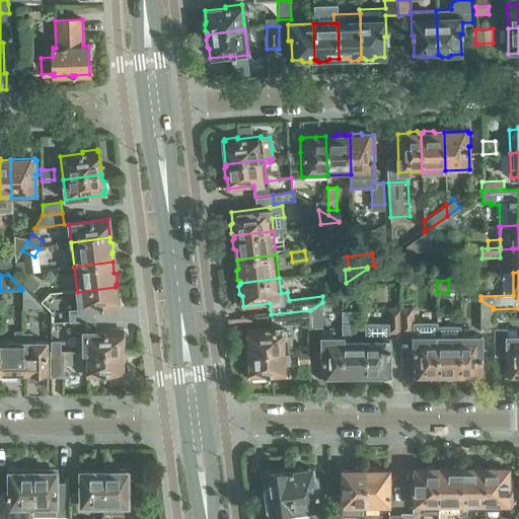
[(32,294),(41,302),(51,291),(43,284),(32,294)]
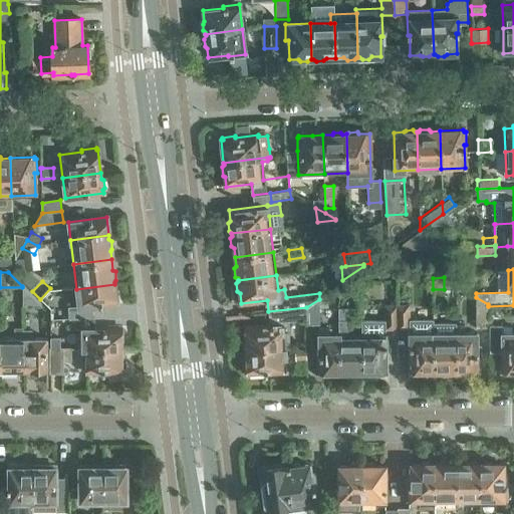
[(78,305),(68,306),(69,319),(70,319),(91,317),(90,306),(104,304),(116,303),(114,284),(76,289),(78,305)]
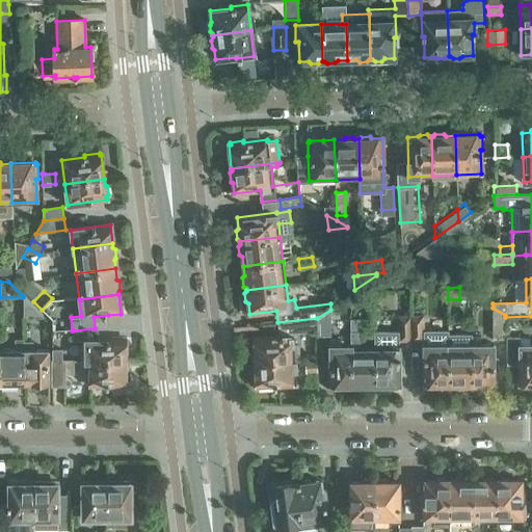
[(23,317),(43,317),(23,296),(23,297),(23,317)]
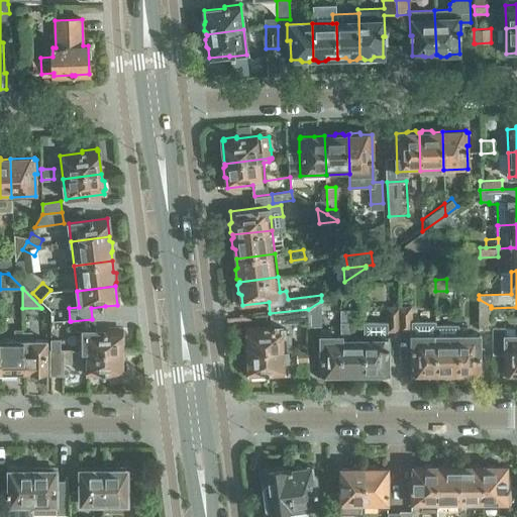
[(479,330),(492,330),(491,327),(491,308),(491,306),(479,299),(479,330)]
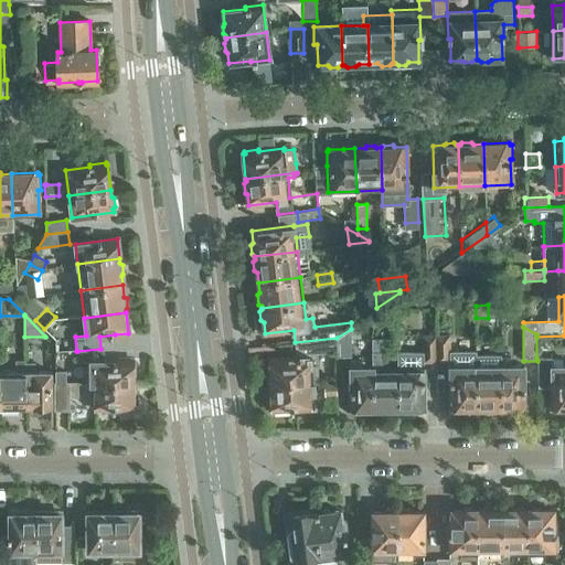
[(351,356),(351,329),(337,338),(336,350),(336,356),(351,356)]
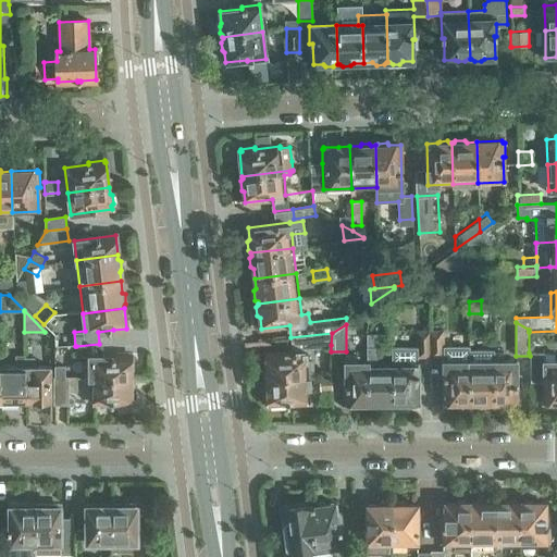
[(407,403),(418,403),(417,357),(431,357),(430,331),(417,331),(417,346),(392,347),(392,361),(392,404),(394,404),(396,405),(405,405),(407,403)]
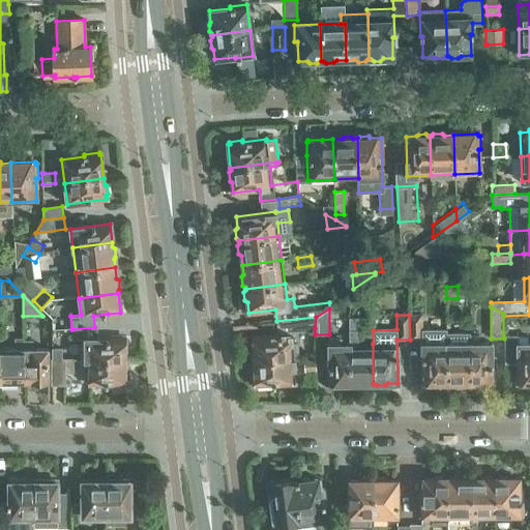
[(422,340),(422,369),(422,383),(433,383),(435,385),(443,385),(444,383),(447,383),(446,334),(446,328),(422,328),(421,315),(409,315),(410,340),(422,340)]
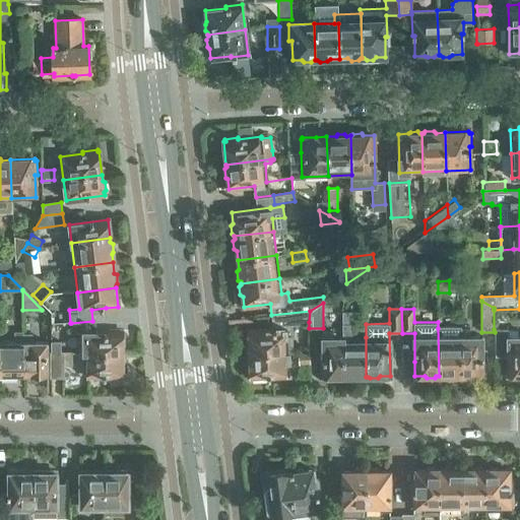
[(250,352),(250,354),(288,351),(286,328),(291,324),(309,322),(310,311),(271,315),(272,329),(249,330),(249,339),(247,341),(248,350),(250,352)]
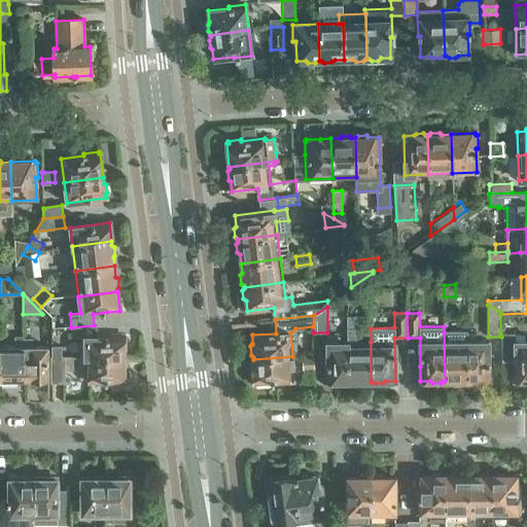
[(347,315),(347,343),(348,381),(357,381),(359,384),(367,383),(369,382),(371,382),(371,342),(357,343),(357,315),(347,315)]
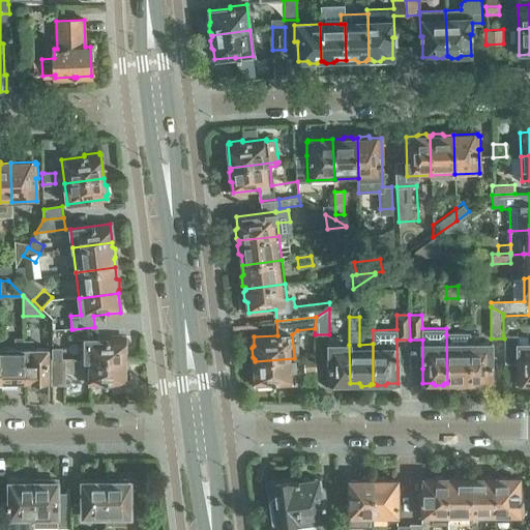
[(85,341),(85,359),(124,359),(124,354),(126,351),(126,343),(124,342),(124,340),(108,340),(108,337),(98,339),(98,327),(94,327),(72,329),(72,342),(85,341)]
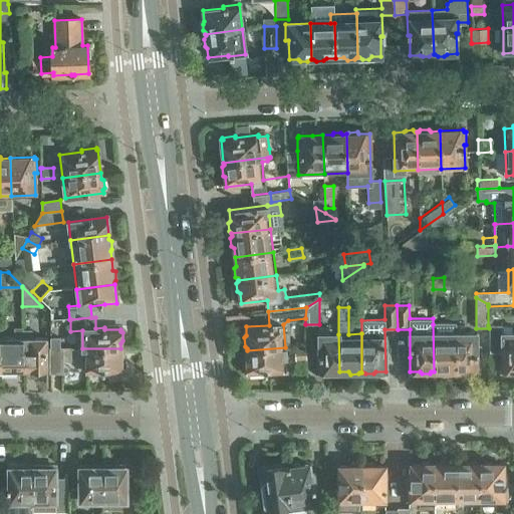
[(433,324),(434,371),(435,371),(436,373),(446,373),(447,371),(457,371),(456,333),(456,324),(433,324)]
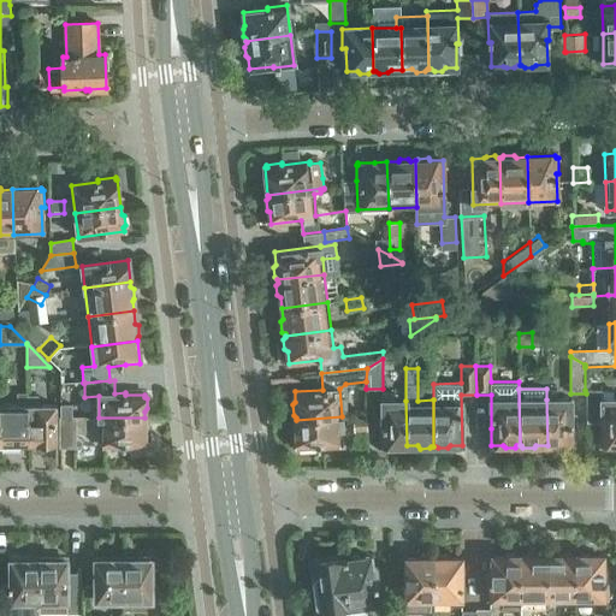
[(602,410),(602,434),(602,444),(614,444),(615,448),(615,446),(615,398),(603,398),(603,390),(585,390),(586,394),(586,410),(602,410)]
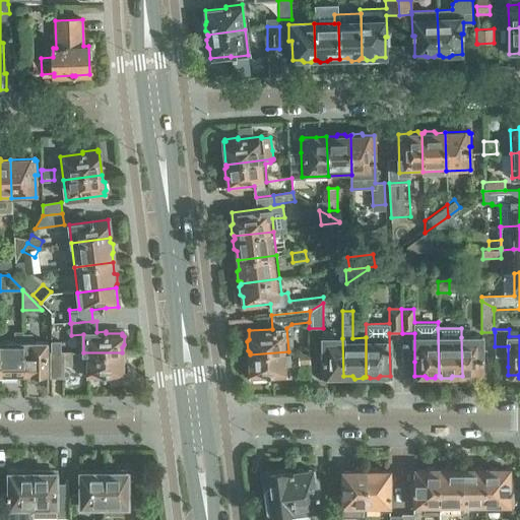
[(3,373),(6,377),(17,377),(17,373),(24,373),(23,333),(23,330),(14,331),(14,341),(1,341),(2,373),(3,373)]
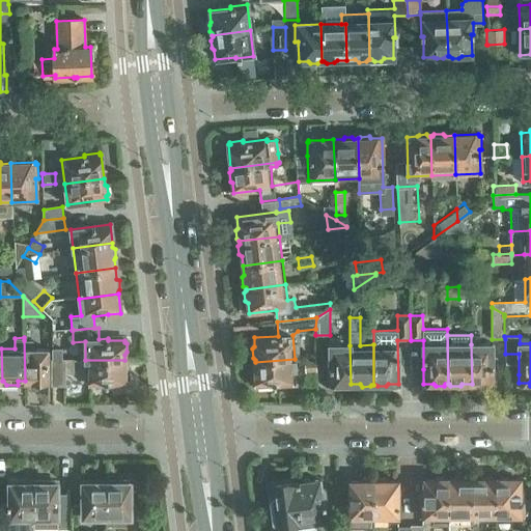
[(351,384),(350,345),(341,345),(341,339),(330,339),(330,345),(329,345),(330,385),(351,384)]
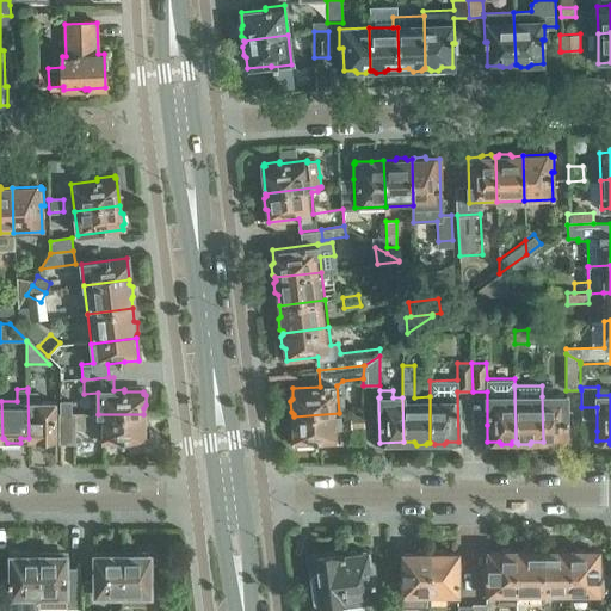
[(38,392),(28,392),(29,438),(38,438),(42,443),(50,443),(54,438),(56,438),(55,401),(38,401),(38,392)]
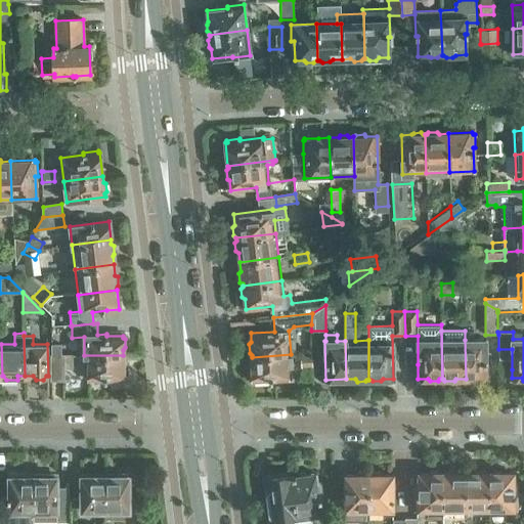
[(486,379),(486,369),(486,340),(465,340),(466,379),(486,379)]
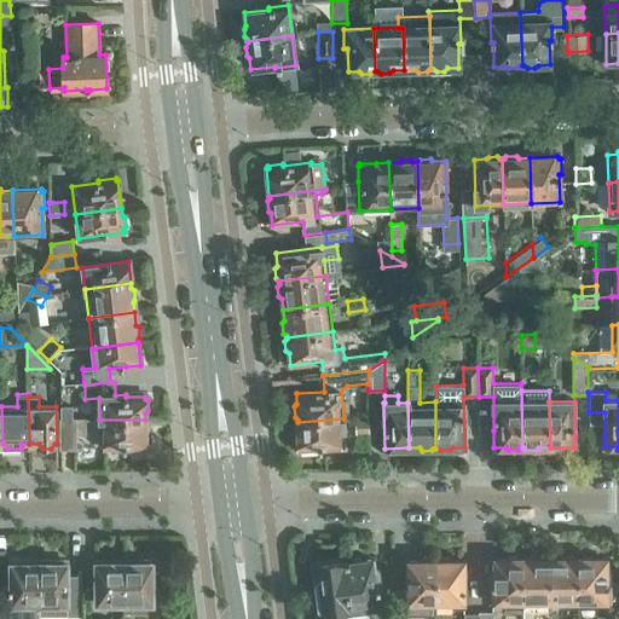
[(61,406),(61,418),(73,418),(71,406),(61,406)]
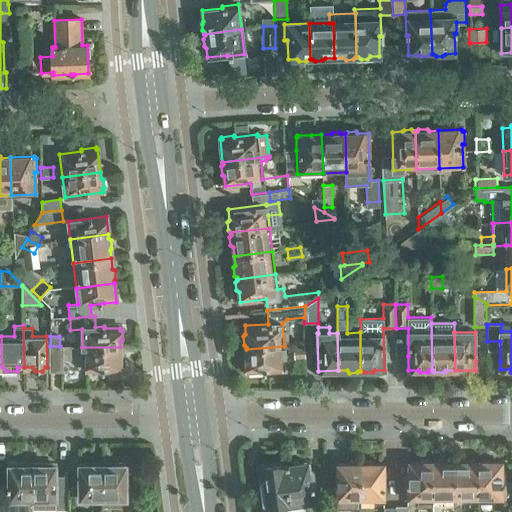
[(303,345),(291,346),(292,358),(304,358),(303,345)]
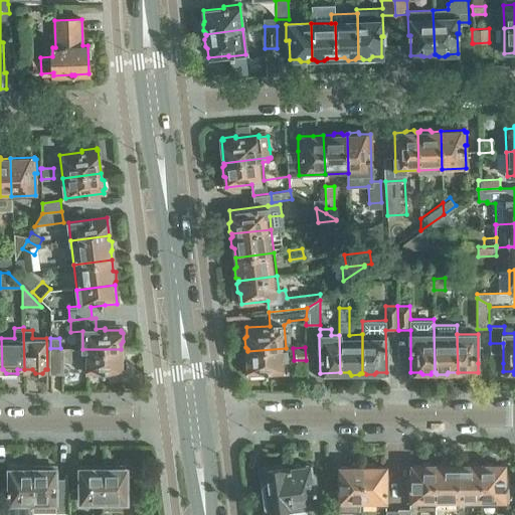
[(71,348),(60,348),(50,348),(50,373),(63,373),(63,362),(71,362),(71,348)]
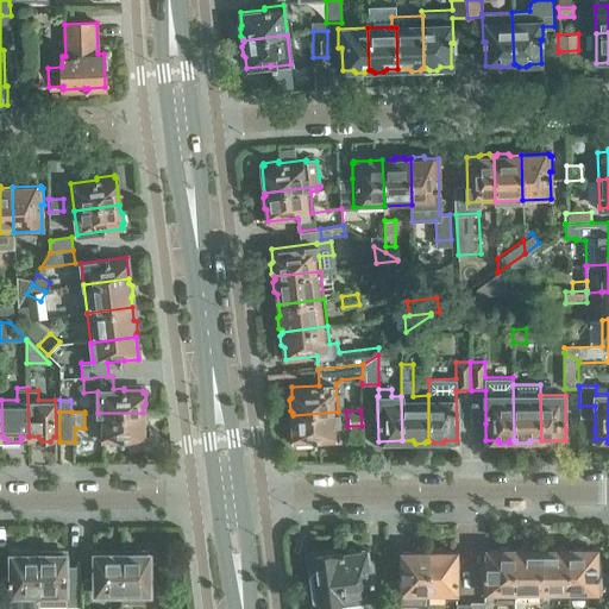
[(338,412),(293,415),(294,443),(296,443),(296,445),(312,444),(312,441),(339,440),(338,412)]
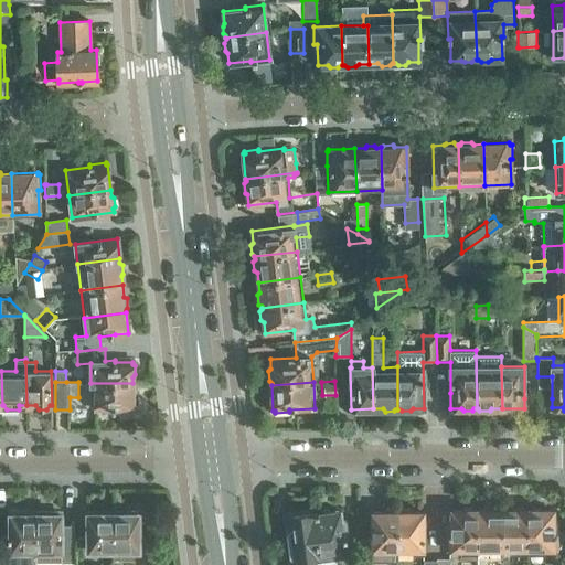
[(91,383),(91,393),(95,393),(95,409),(115,409),(115,411),(131,411),(131,408),(134,408),(132,383),(91,383)]
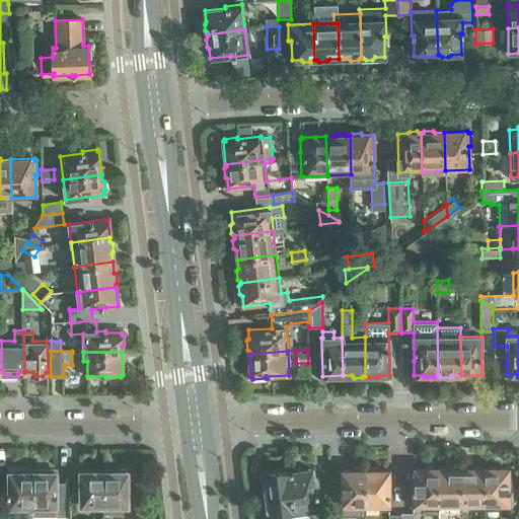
[(440,468),(437,468),(437,513),(438,513),(438,518),(452,518),(453,504),(461,504),(461,468),(452,468),(448,466),(442,466),(440,468)]
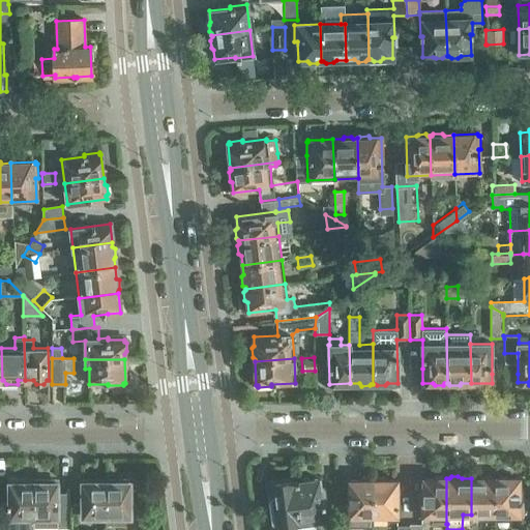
[(471,478),(471,514),(495,514),(495,478),(494,478),(491,476),(484,476),(481,478),(471,478)]
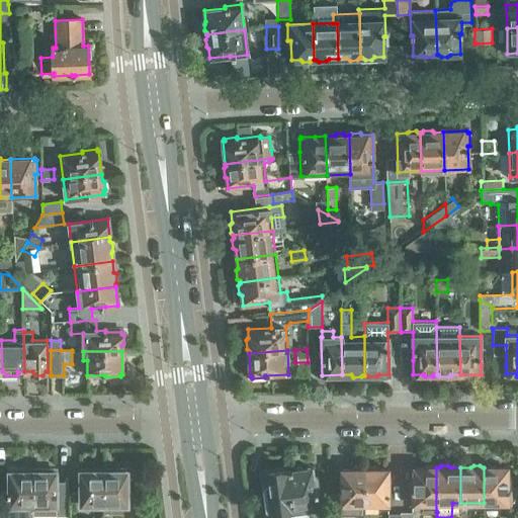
[(487,467),(484,467),(484,503),(511,503),(511,488),(508,488),(508,467),(498,467),(495,465),(488,465),(487,467)]
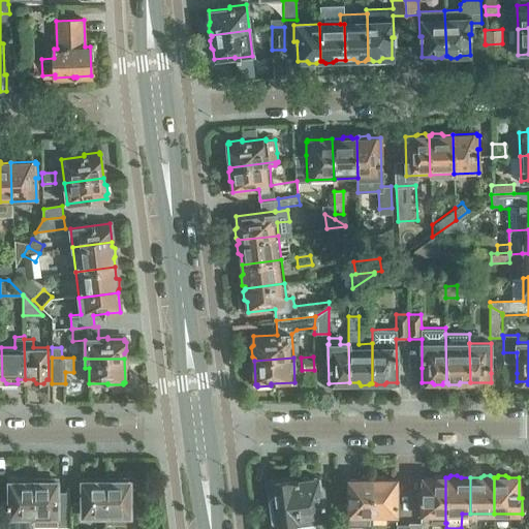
[(289,476),(282,477),(280,480),(268,481),(268,484),(266,484),(268,495),(270,495),(274,528),(286,528),(286,524),(301,522),(296,477),(292,478),(289,476)]
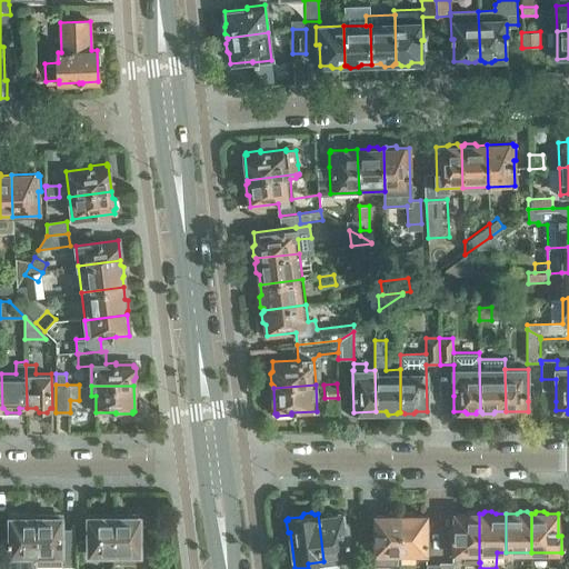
[(330,512),(318,513),(323,561),(325,568),(338,568),(340,568),(339,559),(351,557),(349,538),(346,538),(342,513),(332,515),(330,512)]
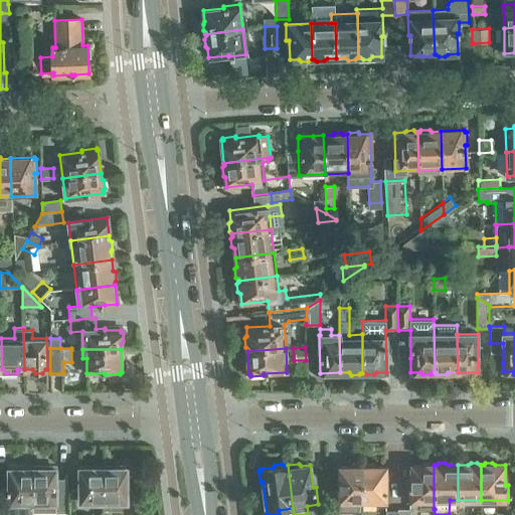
[(340,514),(340,512),(362,512),(362,500),(362,466),(360,466),(358,464),(352,464),(351,466),(339,466),(339,492),(327,492),(327,514),(340,514)]
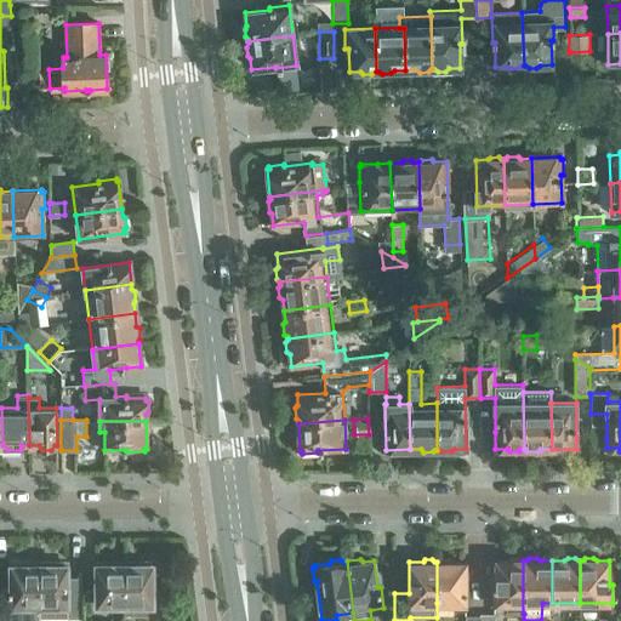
[(437,562),(437,603),(455,603),(455,610),(466,609),(465,562),(453,562),(450,559),(442,559),(440,562),(437,562)]
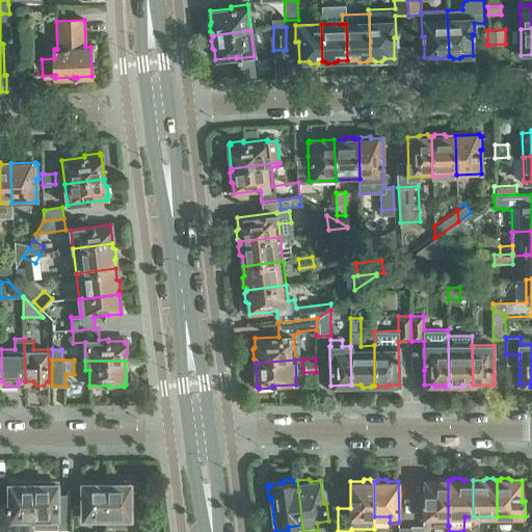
[(448,526),(448,480),(447,480),(445,479),(437,479),(435,480),(425,481),(425,501),(423,501),(423,517),(433,517),(433,526),(448,526)]
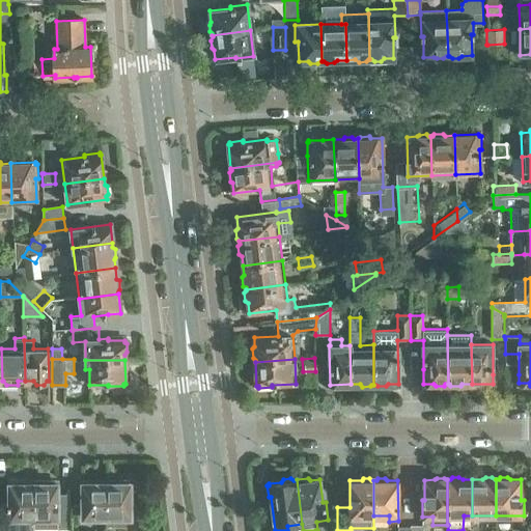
[(33,530),(33,482),(24,482),(22,480),(14,480),(11,482),(9,482),(10,530),(33,530)]
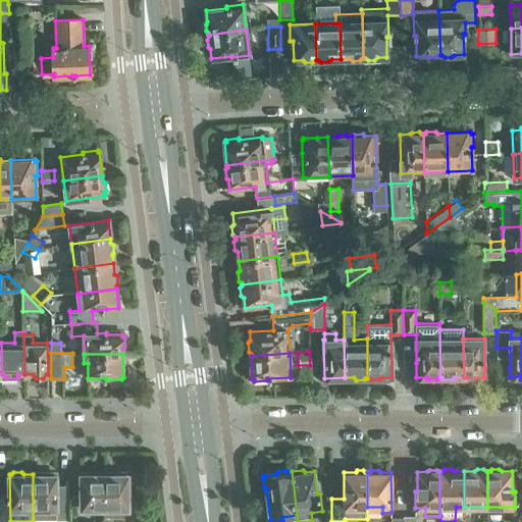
[(43,474),(33,474),(33,521),(57,521),(57,519),(69,518),(69,486),(57,486),(56,474),(54,474),(52,472),(45,472),(43,474)]
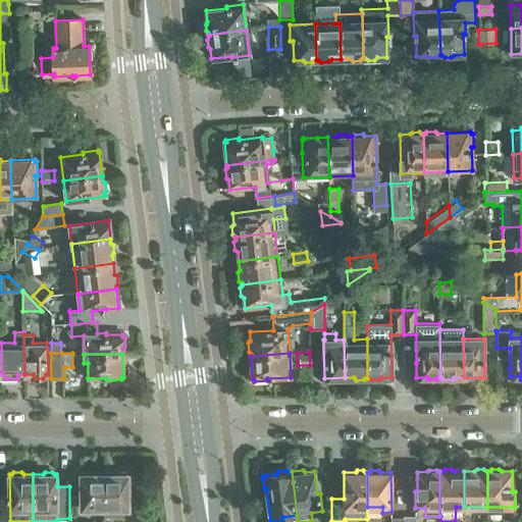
[(105,508),(105,474),(96,474),(94,472),(85,472),(84,474),(82,474),(82,508),(105,508)]
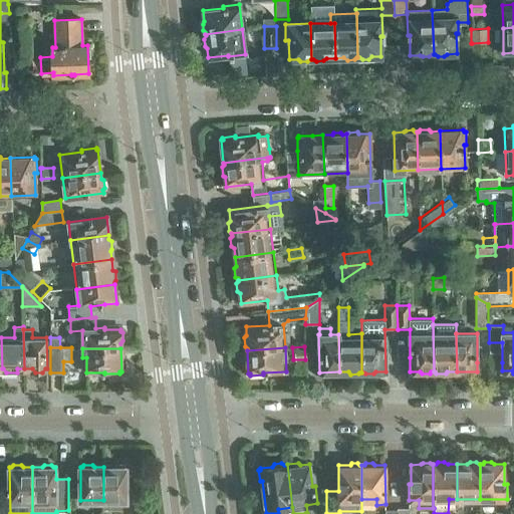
[(113,467),(103,467),(103,500),(103,508),(126,508),(126,500),(126,467),(124,467),(122,465),(115,465),(113,467)]
